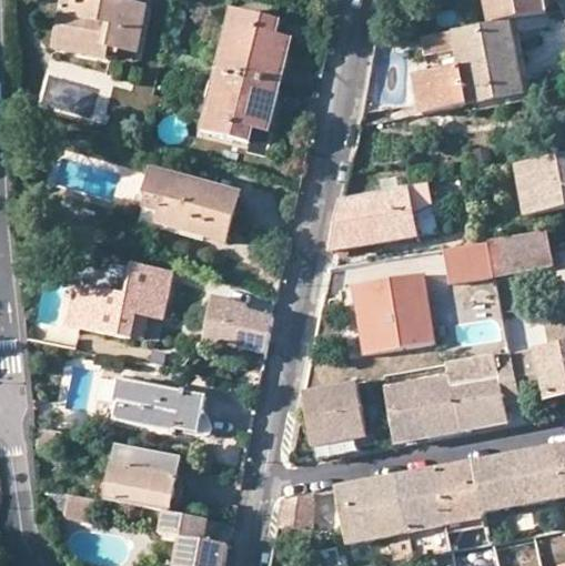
[(62,0),(54,39),(109,49),(138,54),(147,7),(120,1),(120,0),(62,0)]
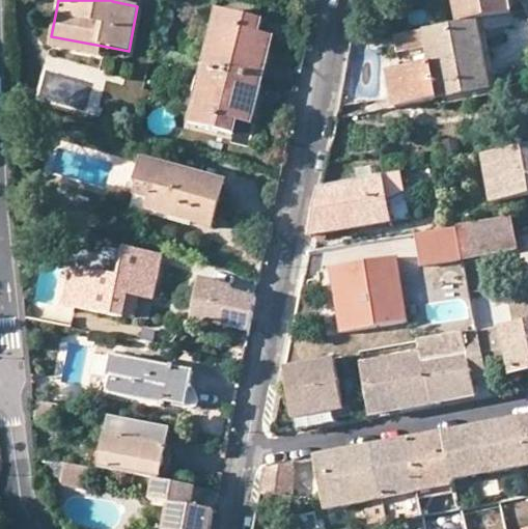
[(449,0),(454,24),(474,20),(509,14),(506,0),(449,0)]
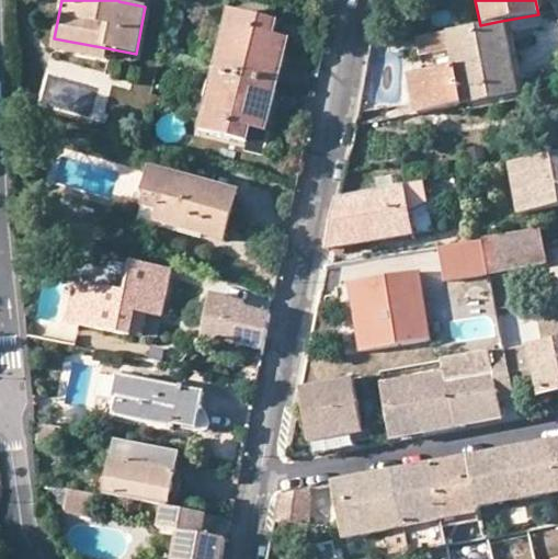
[(276,22),(228,10),(214,69),(276,86),(287,38),(272,35),(276,22)]
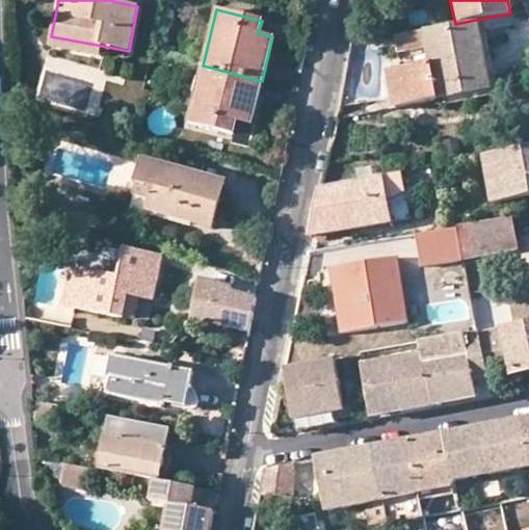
[(488,87),(475,20),(455,24),(393,35),(396,51),(424,46),(427,61),(388,70),(394,106),(488,87)]
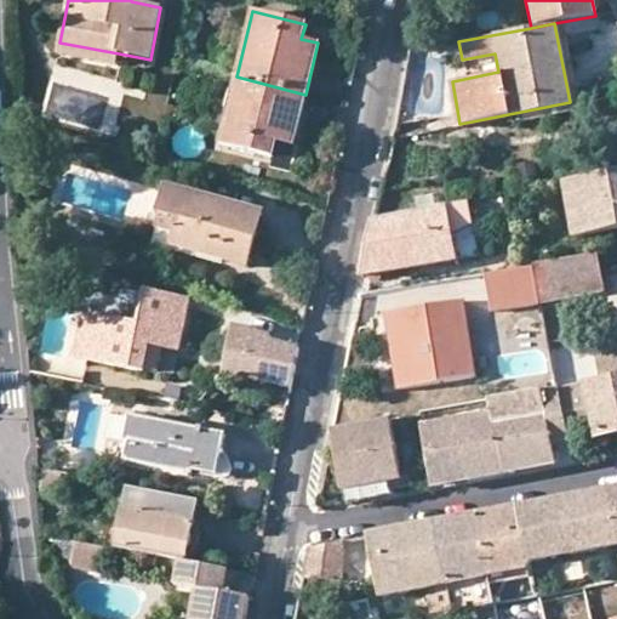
[(116,67),(119,54),(60,43),(57,56),(116,67)]
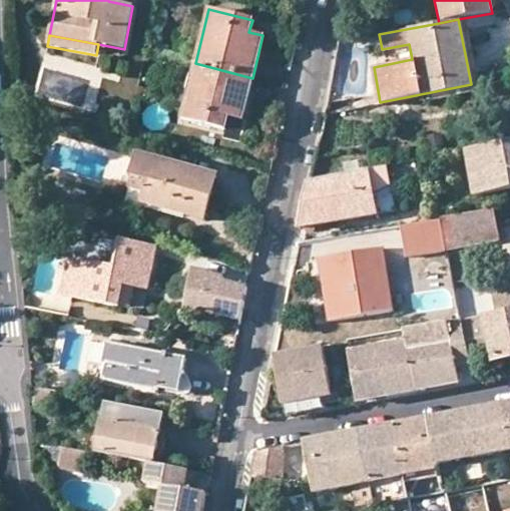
[(241,119),(252,78),(195,63),(181,117),(224,128),(228,116),(241,119)]
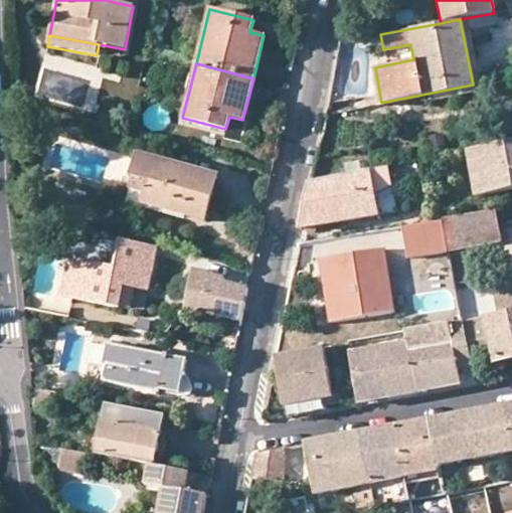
[(511,141),(467,150),(476,195),(511,187),(511,141)]
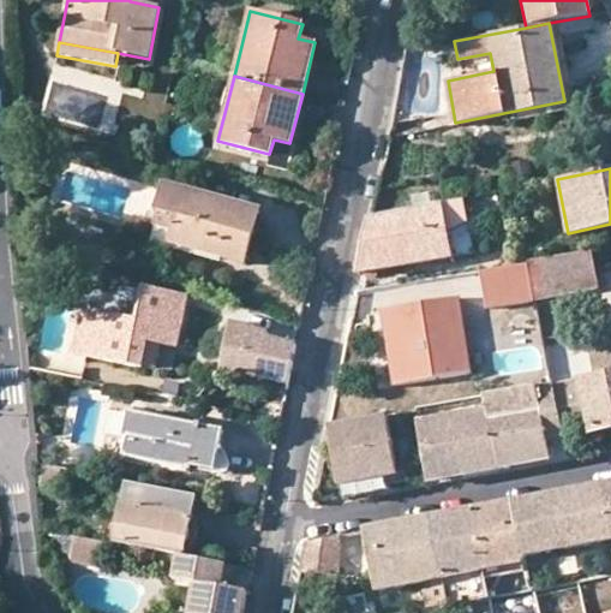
[(183,220),(177,244),(243,261),(257,212),(165,186),(157,213),(183,220)]
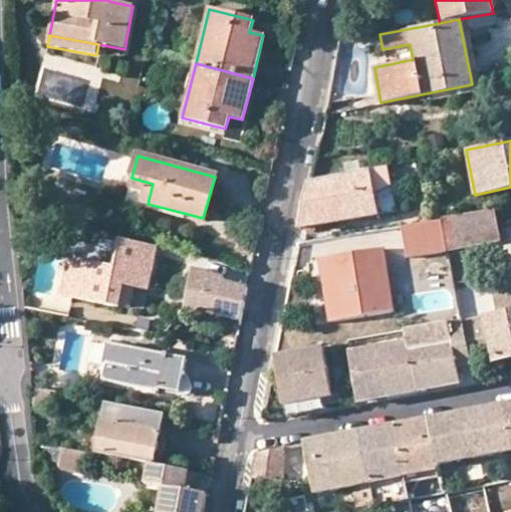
[(391,184),(387,166),(368,169),(372,188),(391,184)]
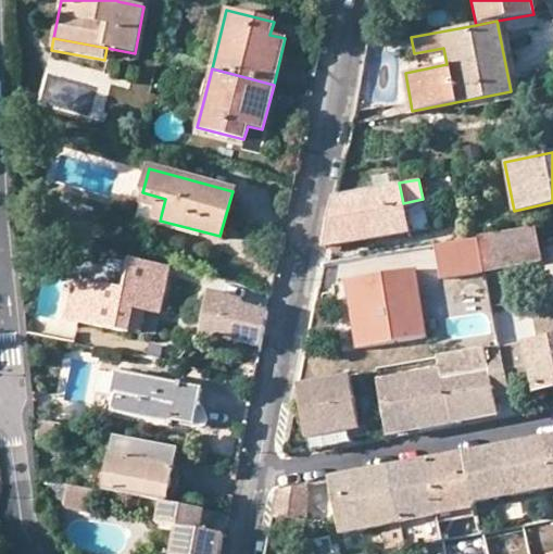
[(399,183),(331,196),(323,247),(409,231),(403,203),(399,183)]
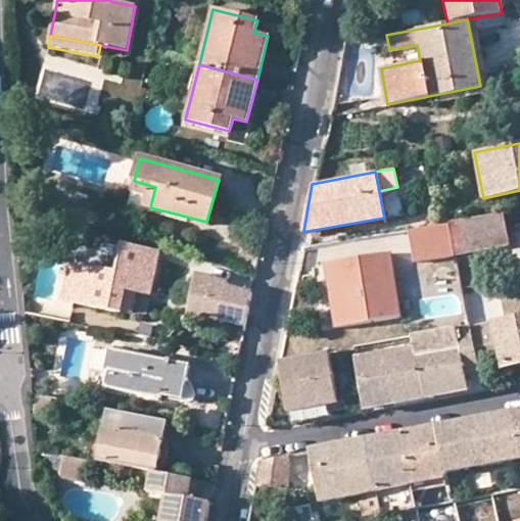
[(129,201),(150,207),(155,187),(134,181),(129,201)]
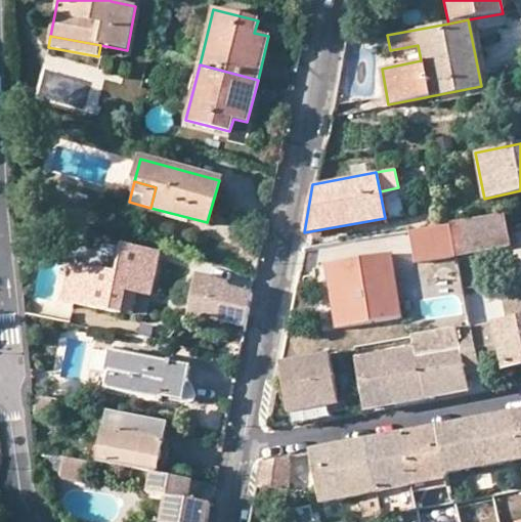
[(503,213),(448,222),(454,252),(508,243),(503,213)]
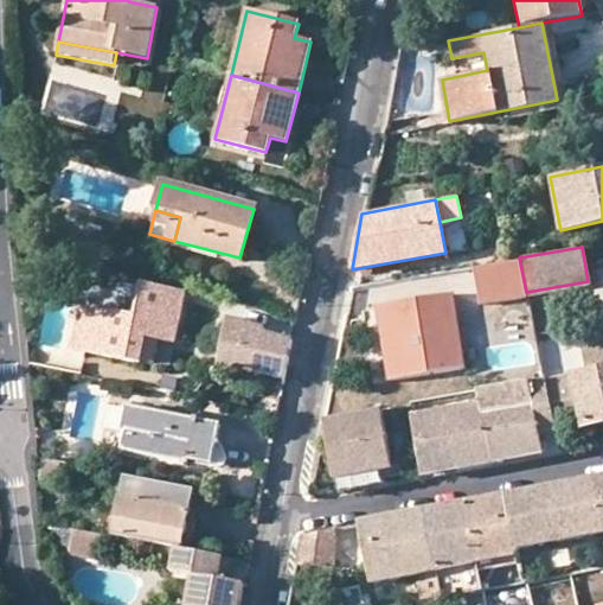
[(518,261),(473,268),(479,305),(524,298),(518,261)]
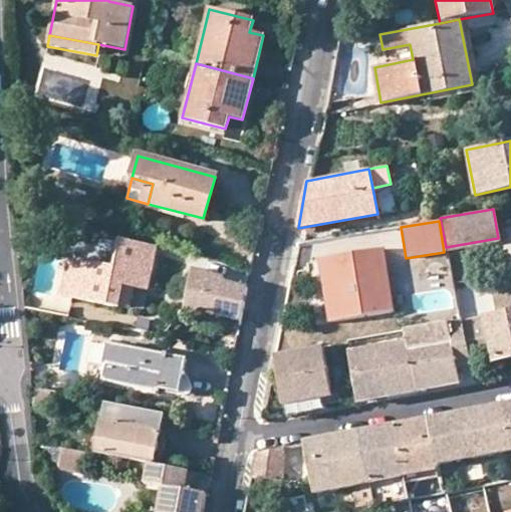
[(121,286),(133,288),(146,291),(155,248),(119,241),(114,268),(66,258),(59,294),(117,305),(121,286)]
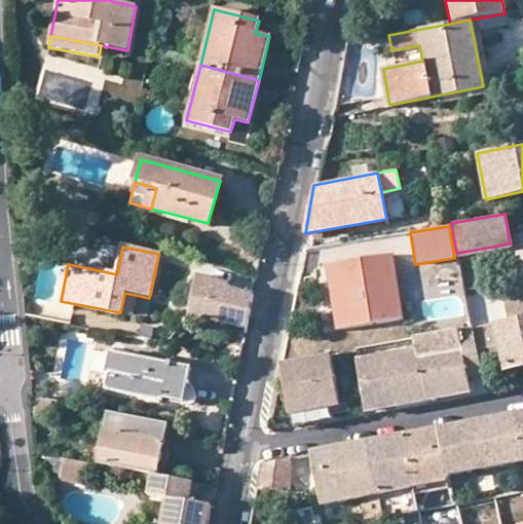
[(339,308),(341,328),(401,319),(399,303),(391,298),(389,286),(395,278),(391,254),(331,263),(336,293),(331,298),(332,304),(339,308)]
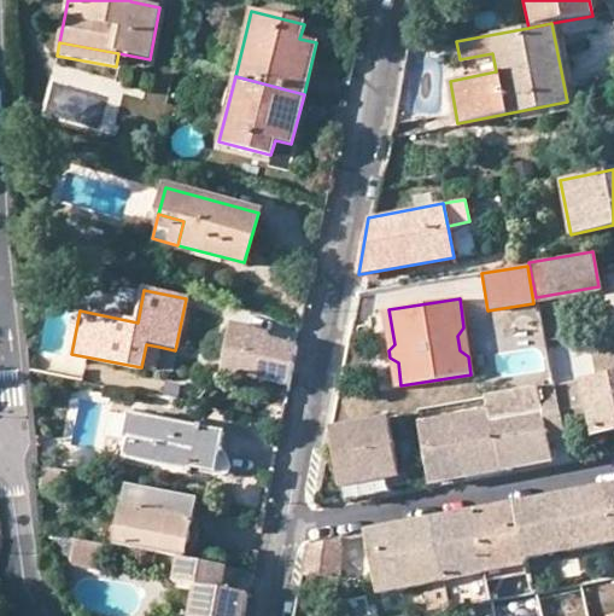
[(382,311),(389,350),(395,344),(389,309),(382,311)]
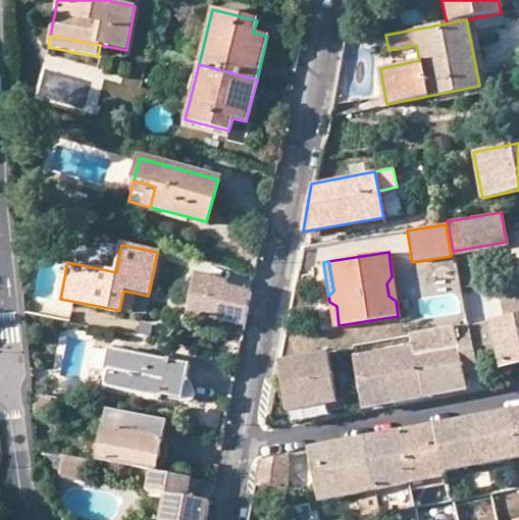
[(249,291),(223,286),(224,283),(216,280),(204,277),(193,275),(185,313),(198,316),(201,312),(216,315),(217,319),(243,324),(249,291)]
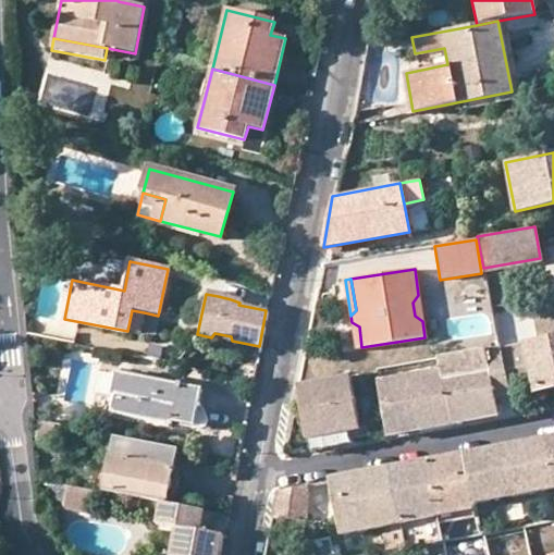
[(422,321),(418,295),(413,303),(415,316),(422,321)]
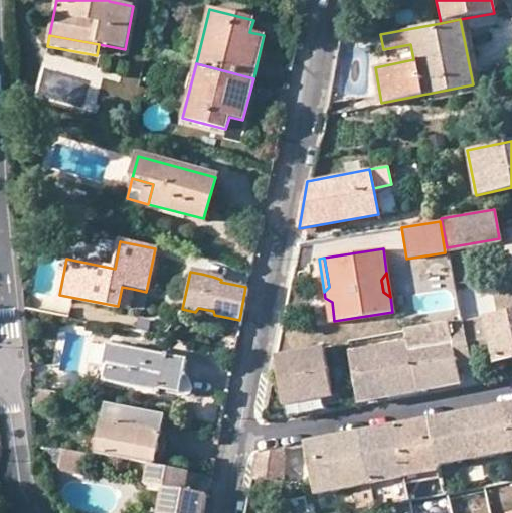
[(511,285),(491,289),(495,315),(511,311),(511,285)]
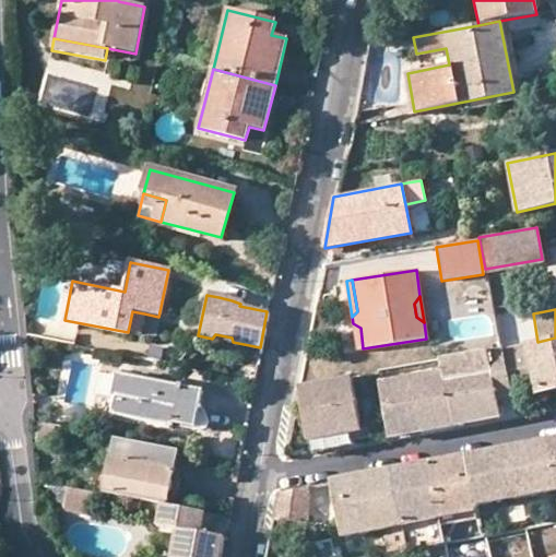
[(140,335),(144,313),(132,311),(128,332),(140,335)]
